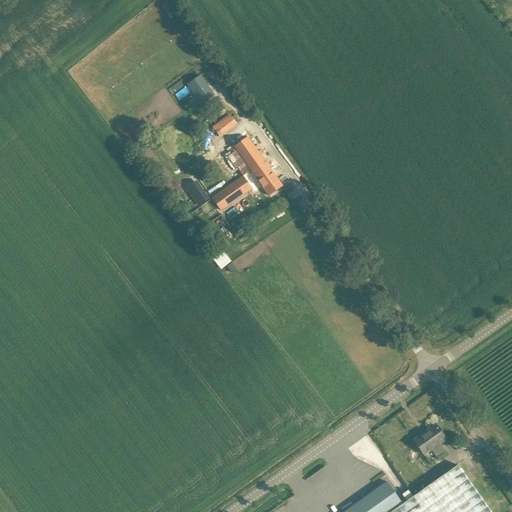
[(214,95),(207,86),(200,76),(188,85),(202,104),(208,100),(214,95)]
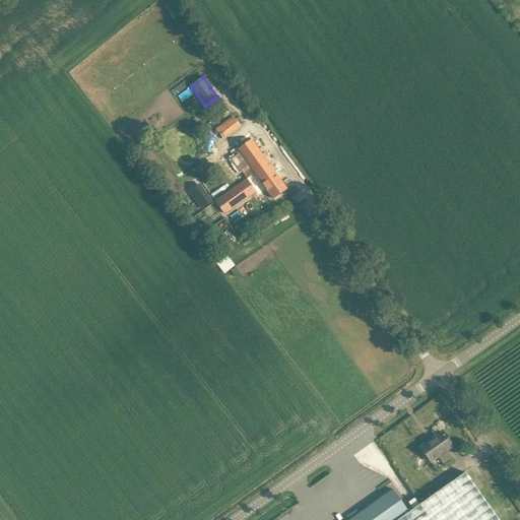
[(216,130),(222,137),(239,124),(234,117),(216,130)]
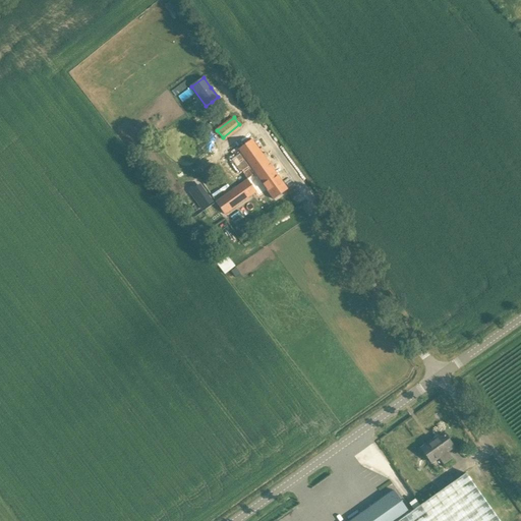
[(230,155),(247,179),(216,201),(225,215),(256,191),(257,193),(266,188),(274,199),(287,189),(251,139),(243,146),(230,155)]
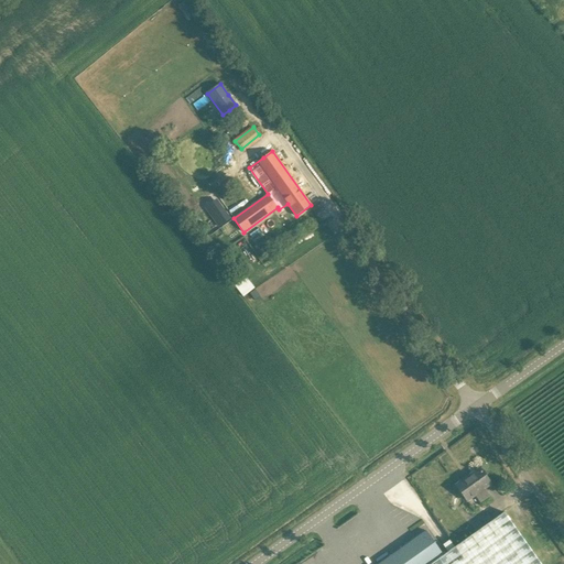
[(226,212),(214,220),(218,227),(230,218),(226,212)]
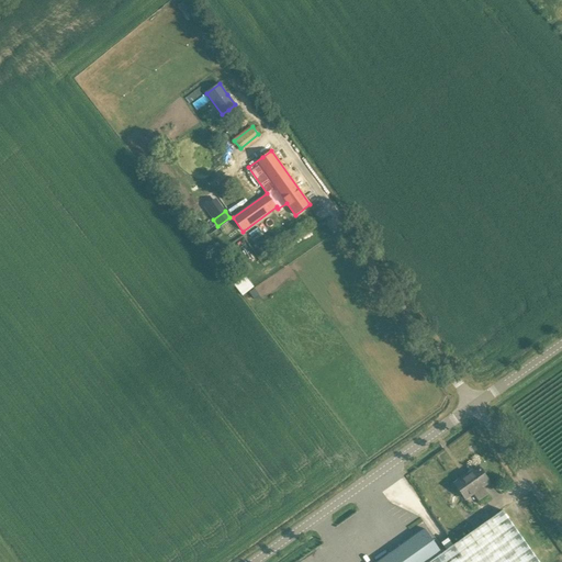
[(489,482),(478,467),(468,474),(469,475),(456,484),(465,498),(473,493),(479,501),(487,494),(482,487),(489,482)]
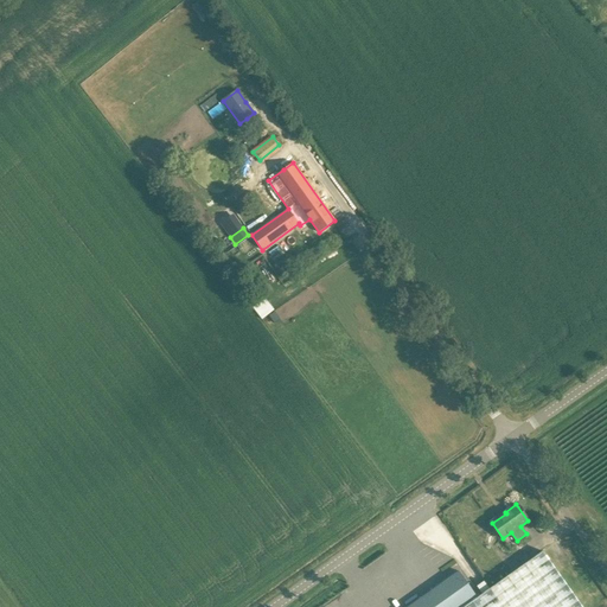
[(582,606),(542,550),(477,596),(459,572),(407,606),(582,606)]
